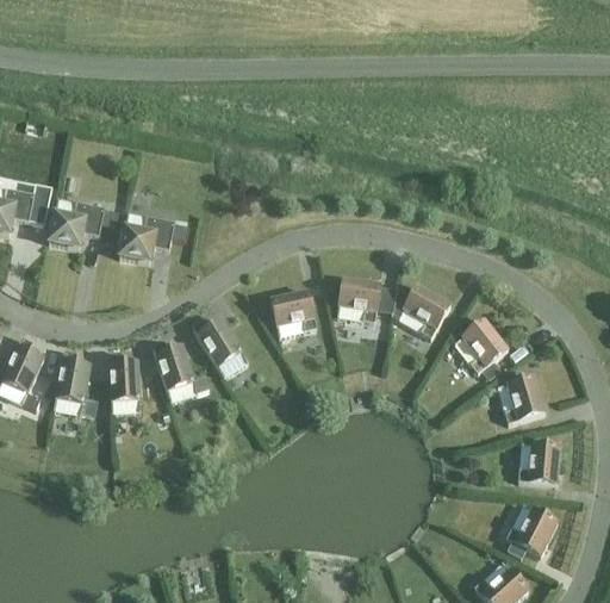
[(43,223),(50,187),(36,185),(33,194),(0,187),(0,232),(8,235),(12,217),(43,223)]
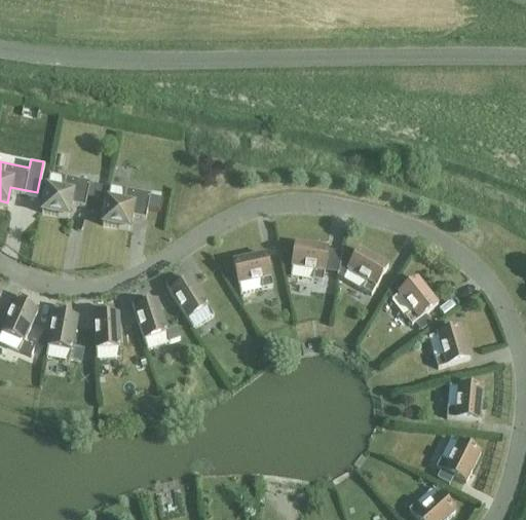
[(48,172),(41,210),(68,215),(71,200),(84,203),(86,192),(99,194),(101,184),(88,182),(89,180),(48,172)]
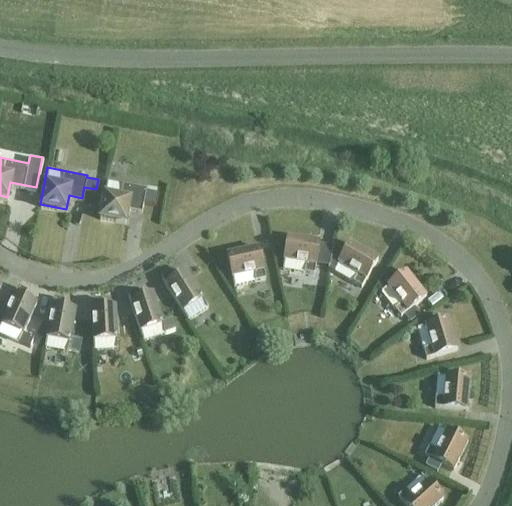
[(106,179),(99,216),(125,221),(127,207),(141,210),(143,198),(156,200),(158,191),(145,188),(146,186),(106,179)]
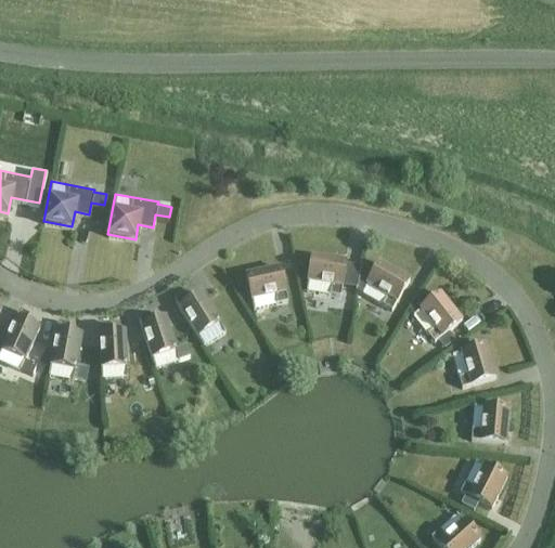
[(311,253),(306,288),(340,294),(346,259),(311,253)]
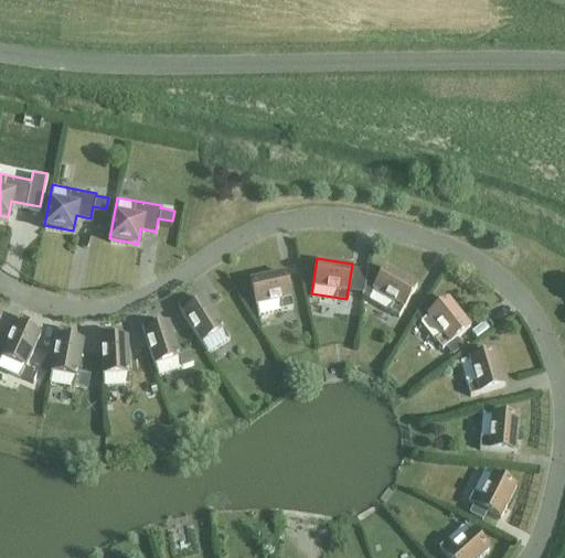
[(368,296),(398,313),(416,282),(386,265),(374,285),(368,296)]
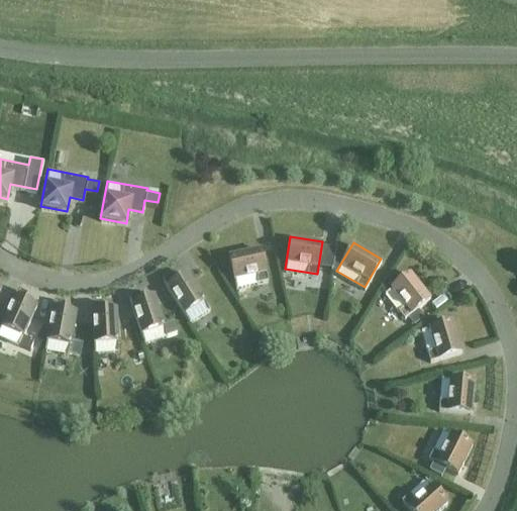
[(268,279),(261,246),(228,253),(235,286),(268,279)]
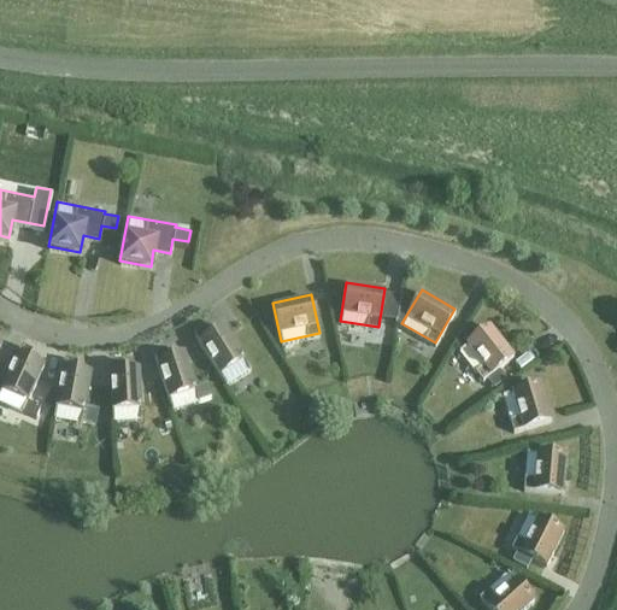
[(399,305),(395,320),(401,323),(409,311),(399,305)]
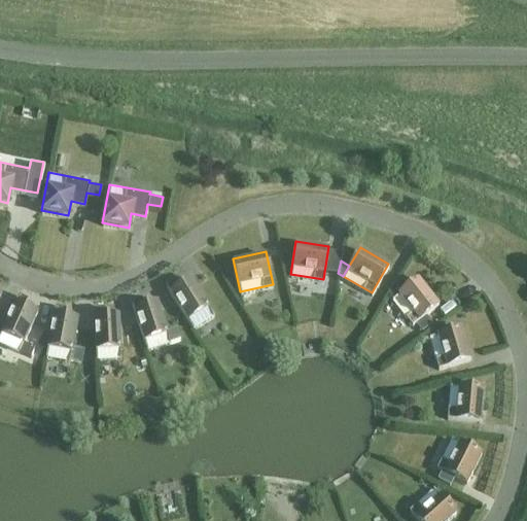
[(174,276),(165,282),(192,326),(213,313),(190,277),(179,284),(174,276)]
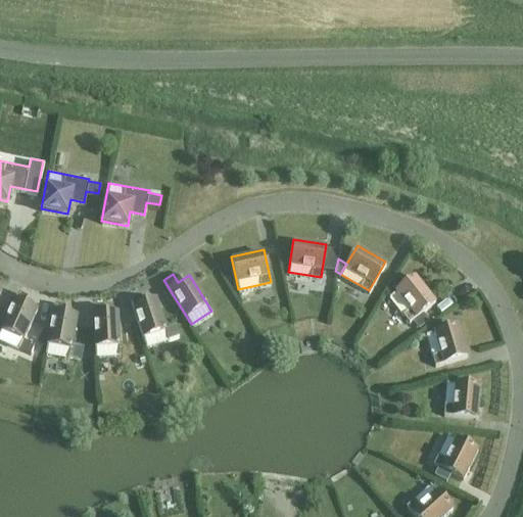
[(435,299),(415,274),(388,294),(409,320),(413,318),(422,310),(435,299)]
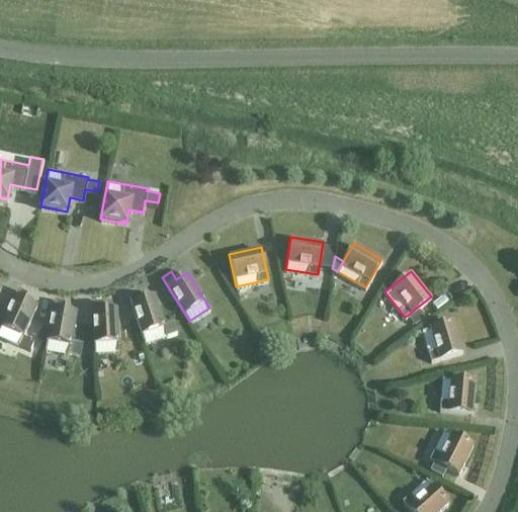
[(27,291),(18,286),(0,325),(0,334),(19,343),(22,335),(36,305),(24,299),(27,291)]
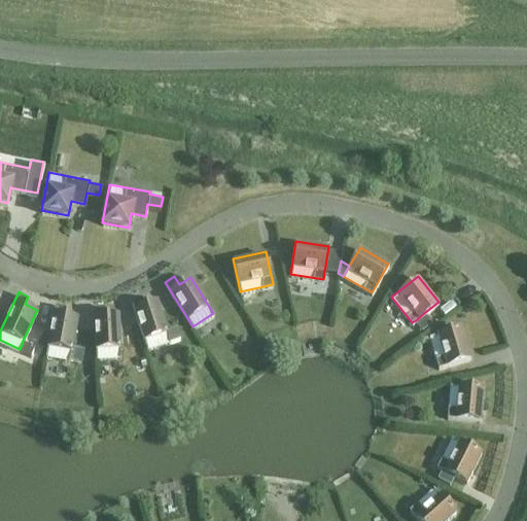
[(141,294),(131,299),(146,348),(170,340),(166,328),(156,299),(144,303),(141,294)]
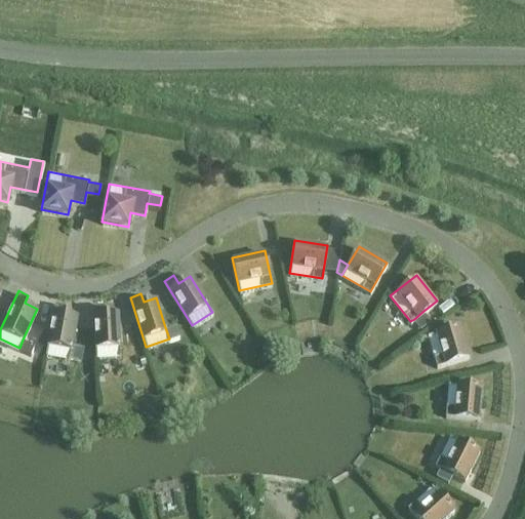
[(66,304),(54,302),(45,353),(70,357),(77,315),(64,313),(66,304)]
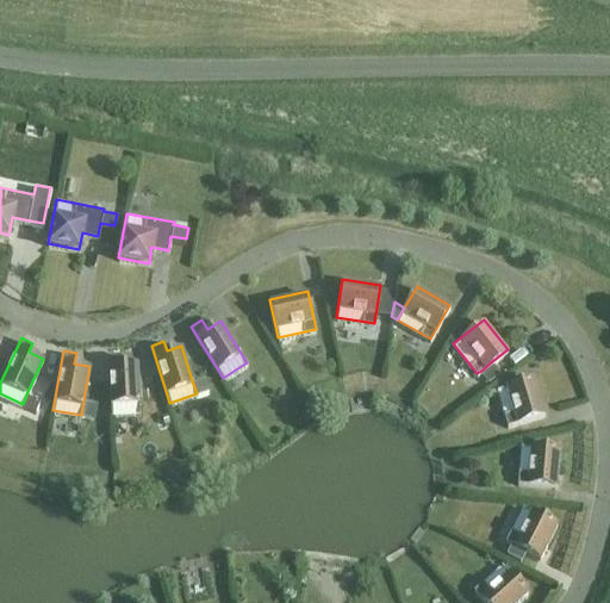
[(120,353),(107,354),(111,414),(139,412),(137,362),(122,362),(120,353)]
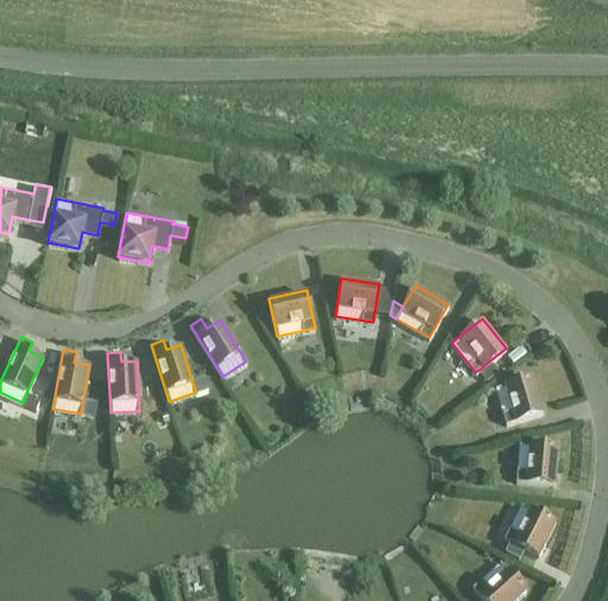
[(491,360),(480,369),(487,378),(498,368),(491,360)]
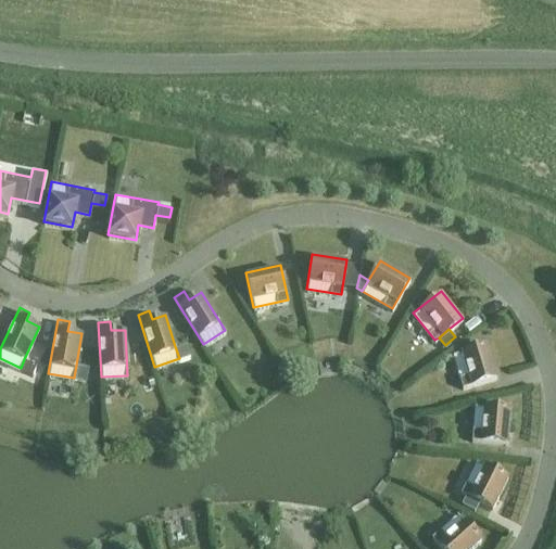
[(186,343),(175,346),(179,358),(190,355),(186,343)]
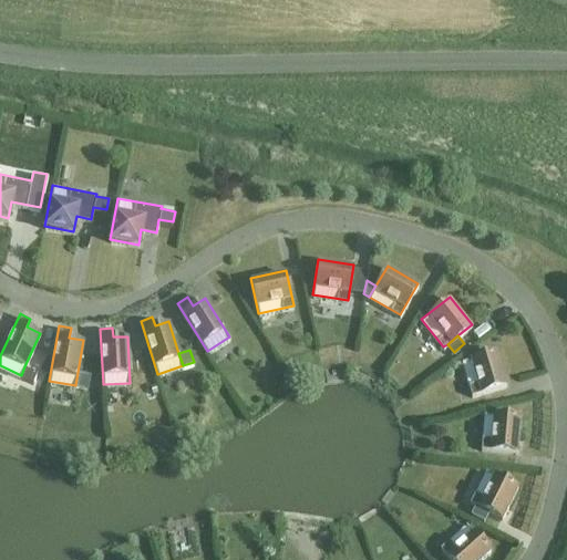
[(462,360),(472,393),(506,383),(496,350),(462,360)]
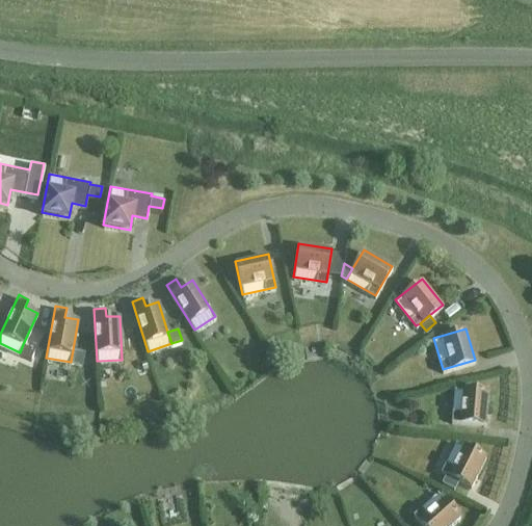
[(23,344),(20,352),(30,358),(34,349),(23,344)]
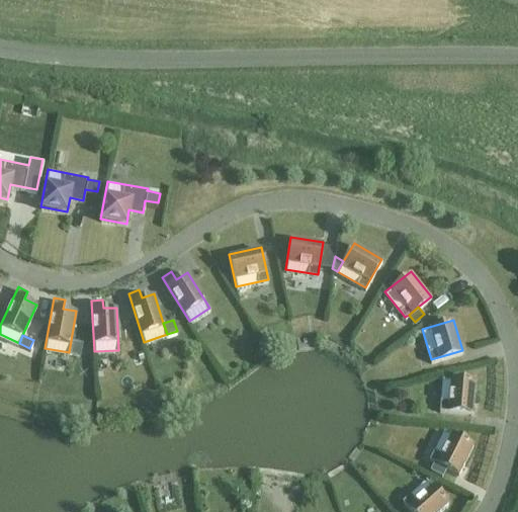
[(71,339),(69,352),(78,354),(81,341),(71,339)]
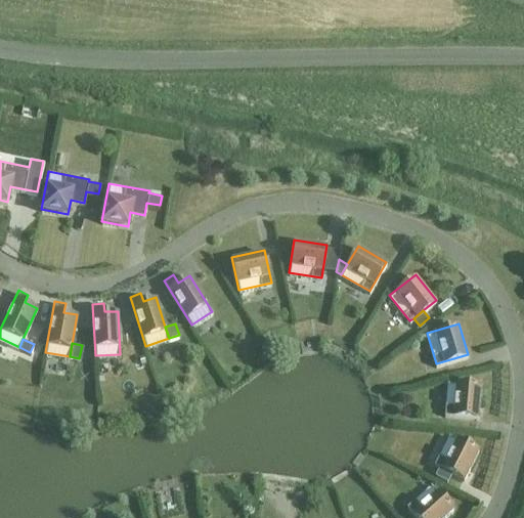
[(480,384),(447,381),(444,414),(477,417),(480,384)]
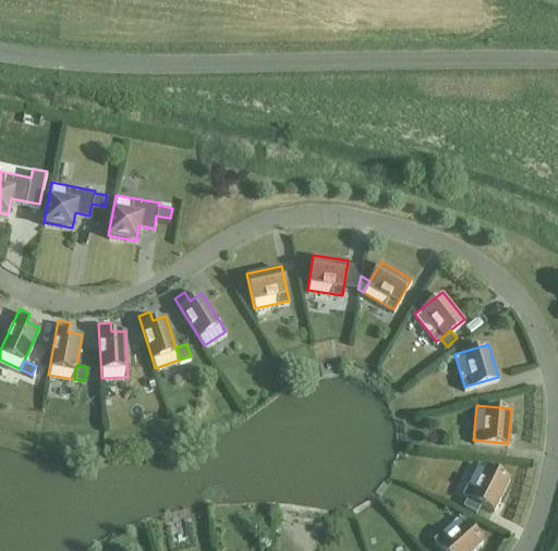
[(509,477),(477,461),(462,492),(468,496),(481,502),(494,507),(509,477)]
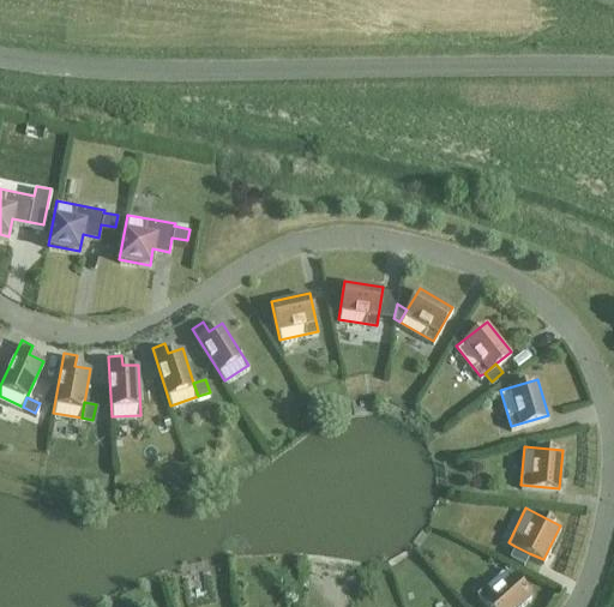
[(515,546),(510,557),(524,564),(529,553),(515,546)]
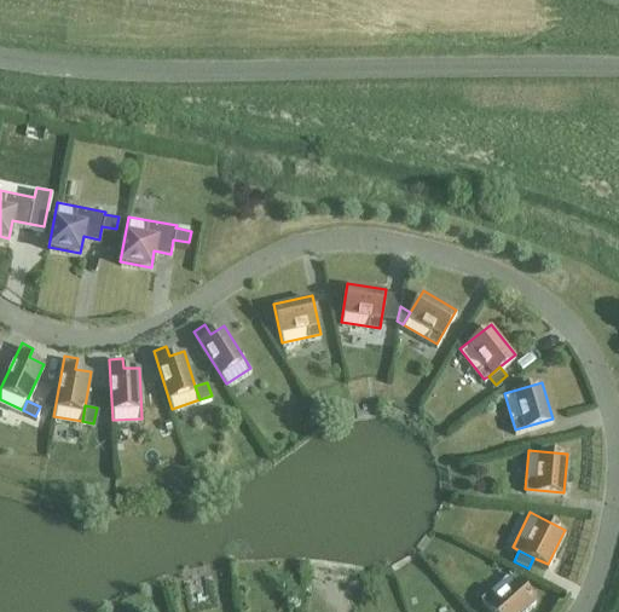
[(521,611),(536,600),(509,571),(480,596),(493,611),(521,611)]
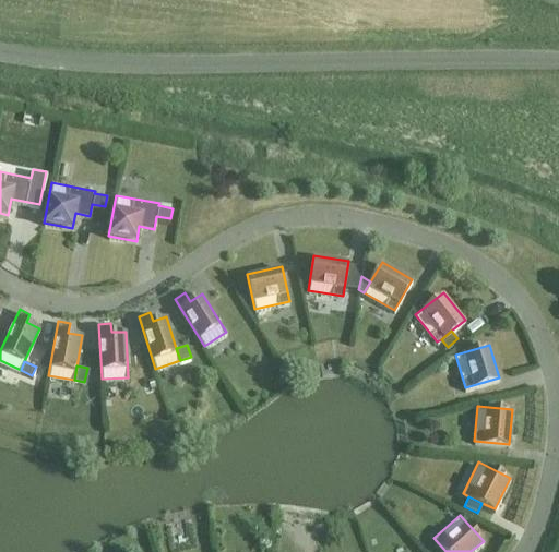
All buildings are outlined.
